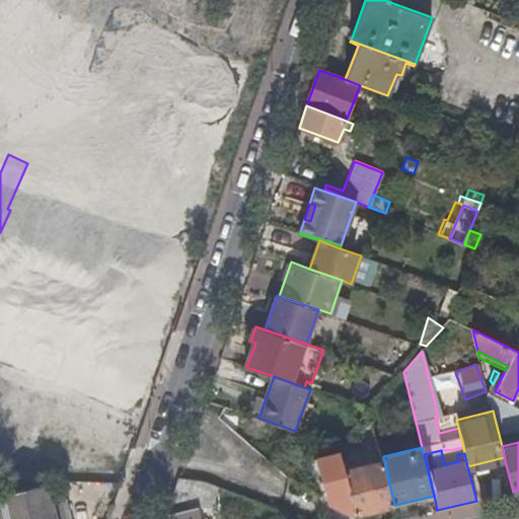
[(355,514),(394,505),(384,461),(352,468),(350,461),(343,462),(341,452),(319,456),(330,501),(355,514)]
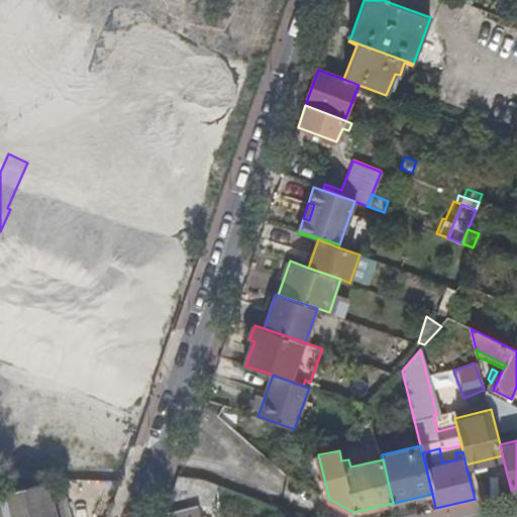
[(178,478),(171,497),(185,499),(181,508),(198,504),(198,505),(211,505),(210,483),(207,482),(178,478)]
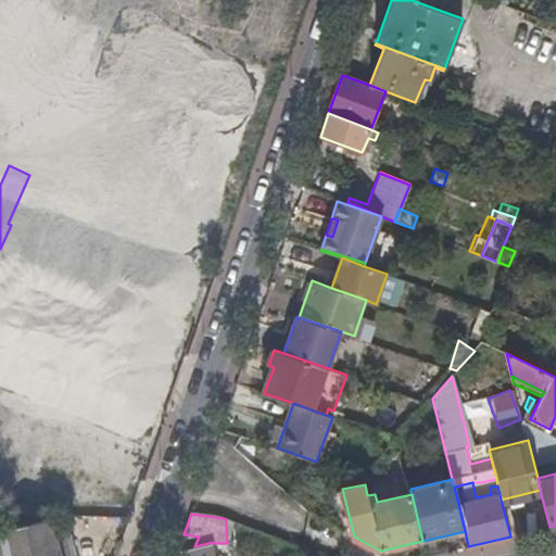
[(0,535),(0,555),(73,555),(70,536),(54,540),(52,527),(0,535)]
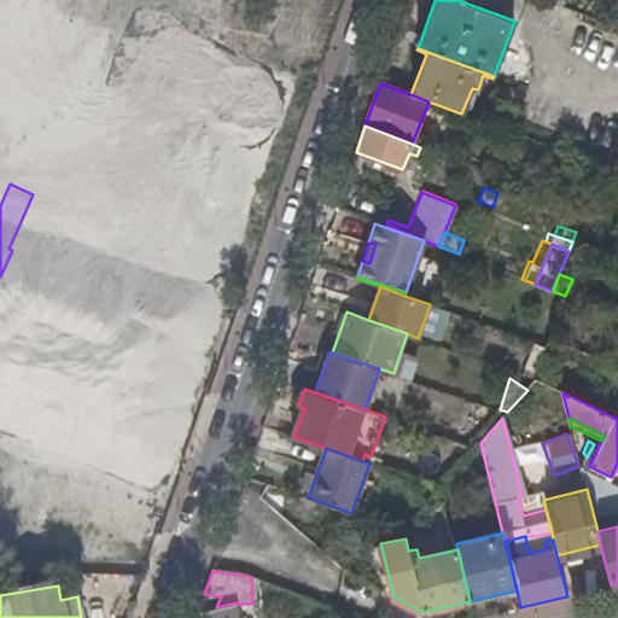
[(221,596),(204,594),(196,617),(240,617),(237,604),(237,602),(216,607),(221,596)]
